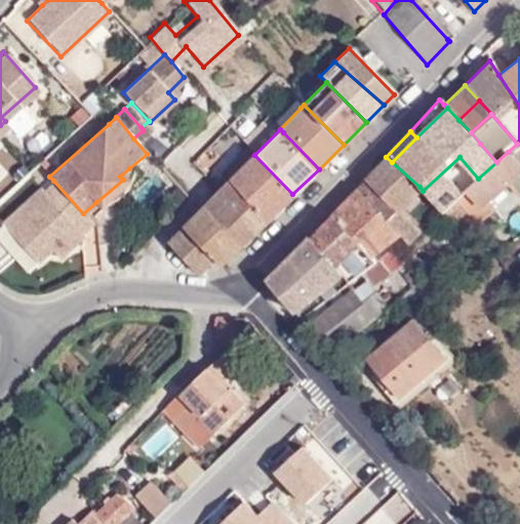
[(470,186),(442,211),(461,235),(491,208),(483,200),(507,180),(519,194),(519,167),(519,166),(508,152),(496,162),(478,178),(470,186)]
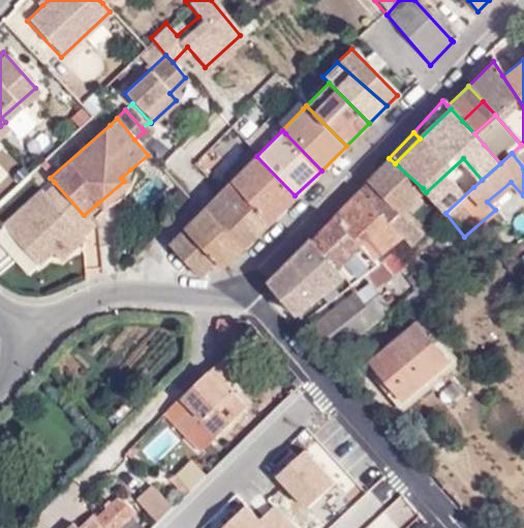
[(295,195),(256,156),(230,183),(268,222),(295,195)]
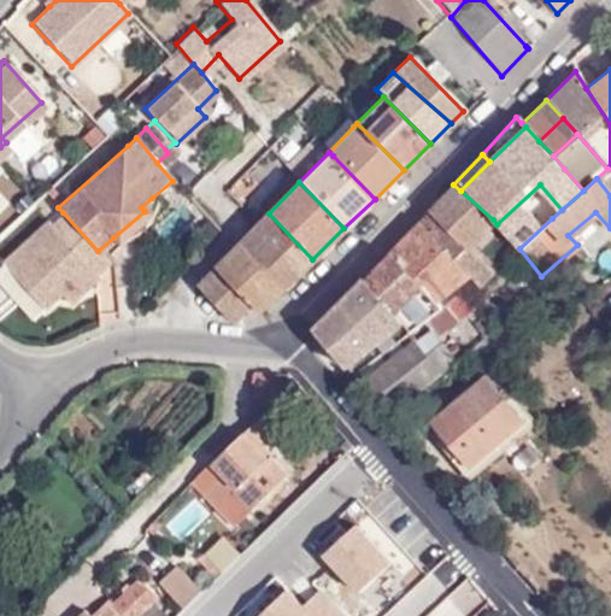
[(460,191),(453,185),(417,221),(466,273),(474,281),(477,286),(493,273),(468,245),(493,220),(460,191)]
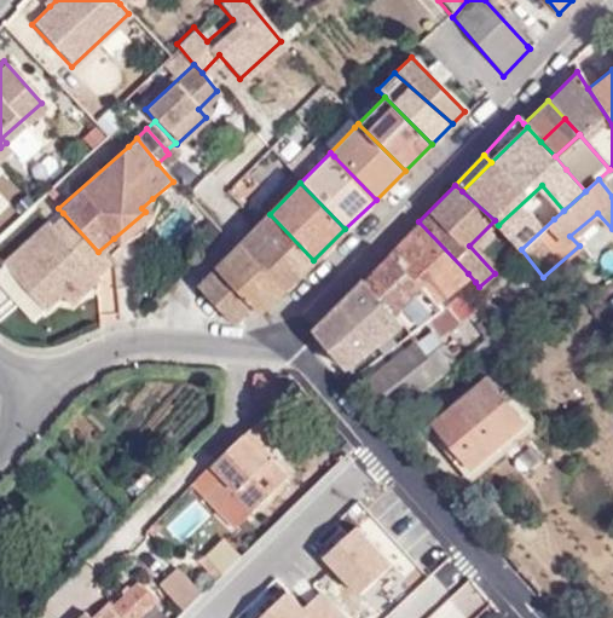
[(151,221),(156,203),(152,198),(142,208),(145,212),(114,238),(120,244),(138,231),(151,221)]
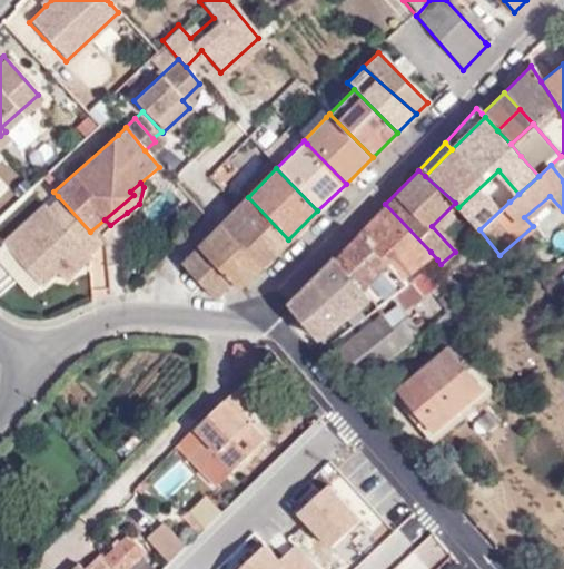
[(88,254),(86,252),(98,241),(90,232),(58,196),(47,207),(41,204),(0,242),(0,244),(38,286),(56,272),(62,278),(88,254)]
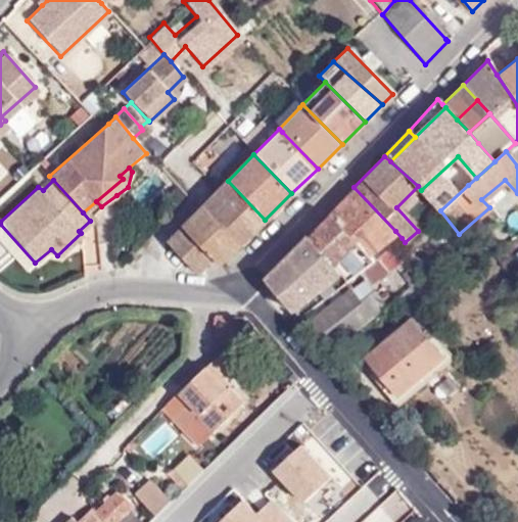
[(195,274),(212,257),(220,265),(265,220),(228,181),(195,214),(173,235),(165,243),(195,274)]
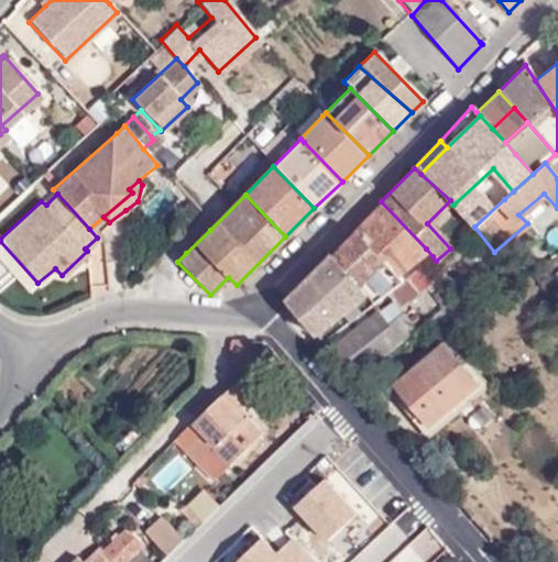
[(426,249),(381,201),(352,231),(394,274),(426,249)]
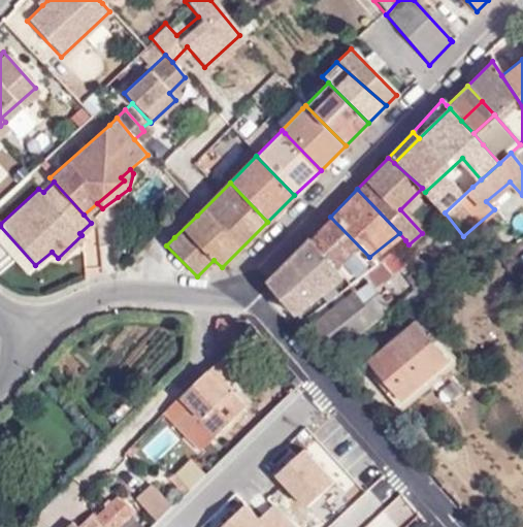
[(369,257),(330,217),(309,240),(345,281),(349,285),(377,264),(369,257)]
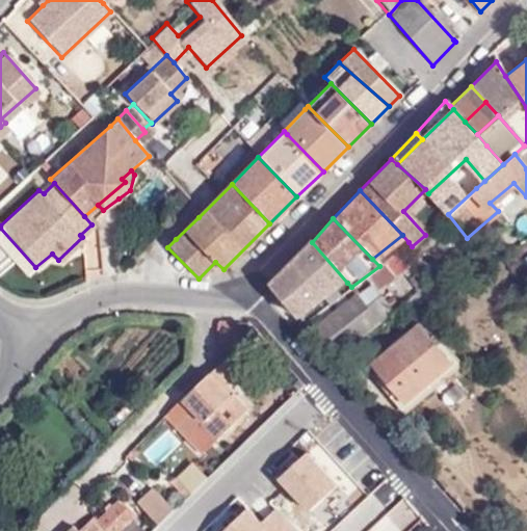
[(347,283),(312,242),(268,286),(298,320),(347,283)]
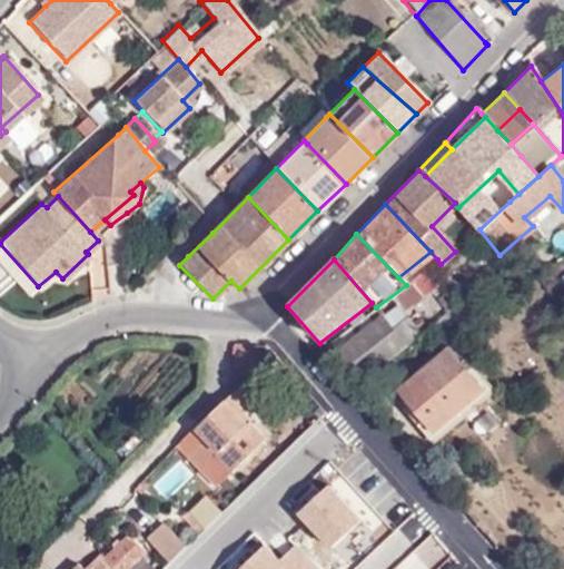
[(554,288),(563,281),(563,262),(544,275),(554,288)]
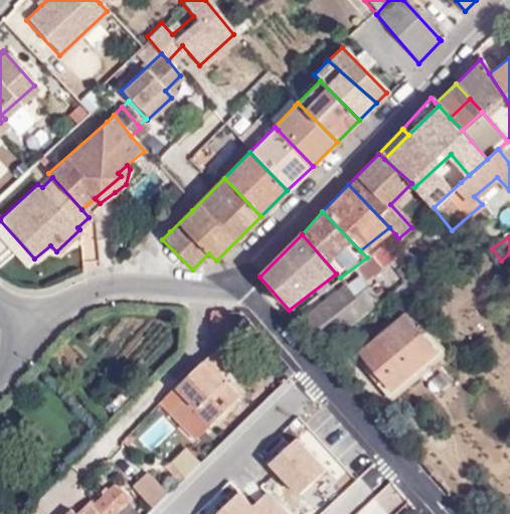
[(368,257),(376,268),(393,257),(384,243),(368,257)]
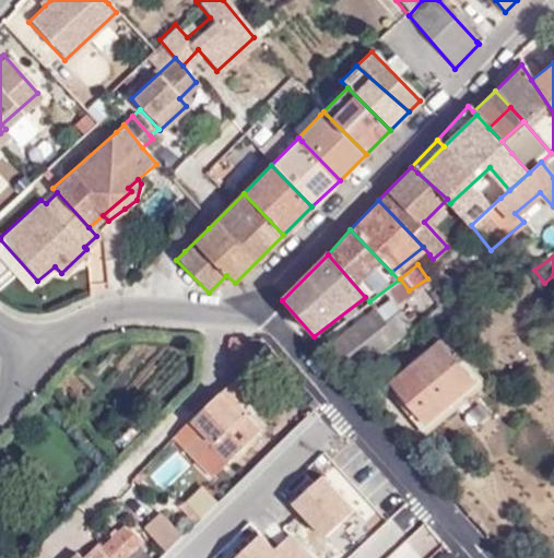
[(397,312),(382,323),(372,310),(327,346),(349,374),(409,327),(405,322),(414,316),(410,310),(401,317),(397,312)]
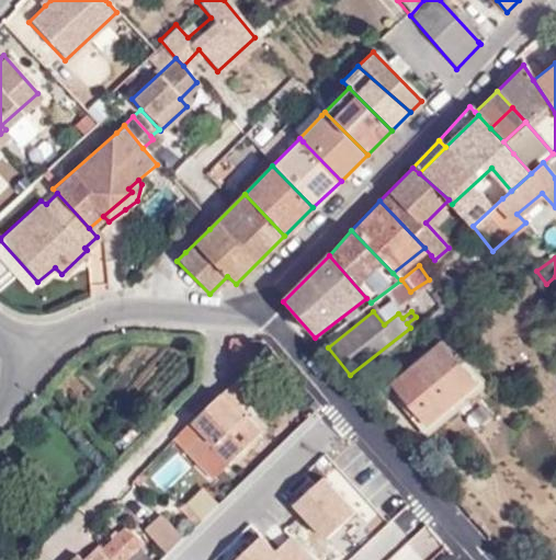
[(227,343),(244,358),(251,351),(234,335),(227,343)]
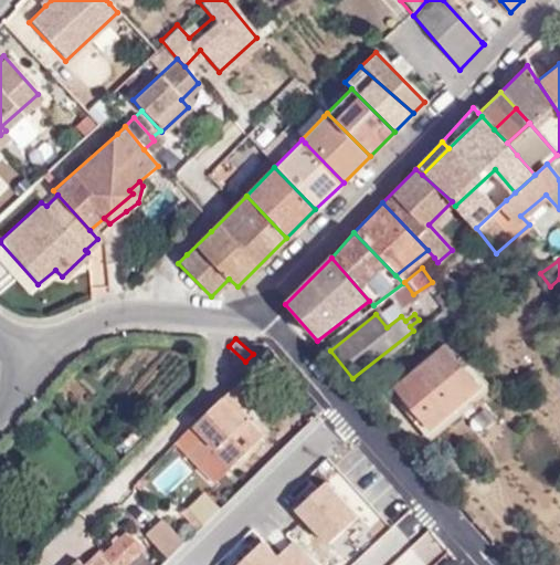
[(428,428),(478,386),(443,344),(393,387),(428,428)]
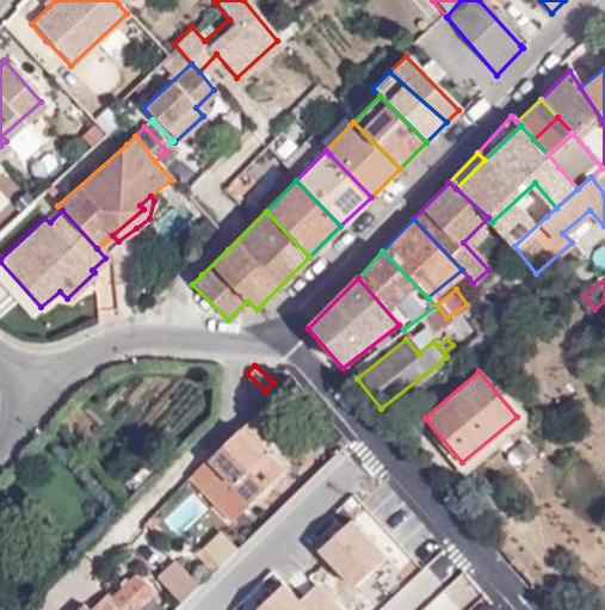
[(271,416),(258,402),(204,457),(229,484),(224,488),(241,506),(282,468),(264,451),(261,454),(248,439),(271,416)]
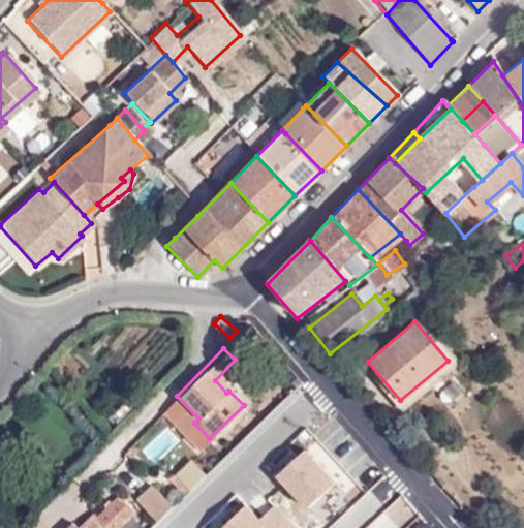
[(160,413),(183,435),(194,423),(198,418),(177,396),(160,413)]
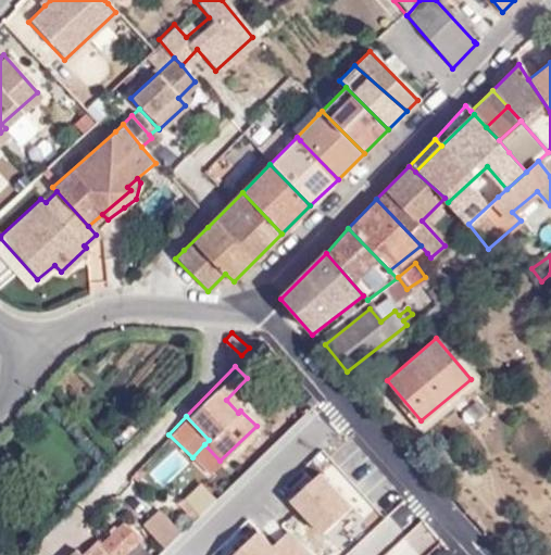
[(168,448),(143,471),(158,486),(182,462),(168,448)]
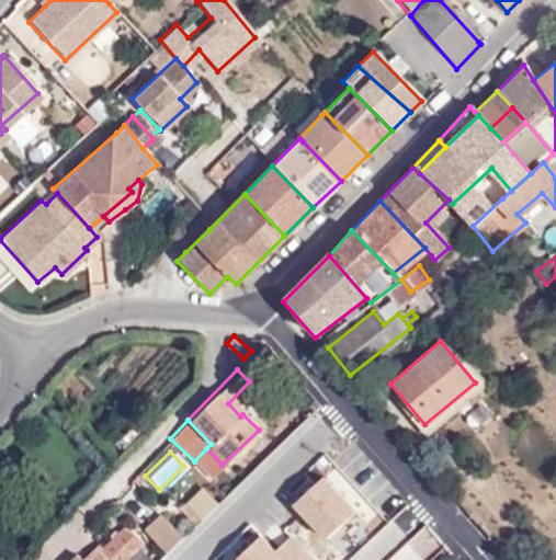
[(178,473),(161,493),(184,513),(202,493),(178,473)]
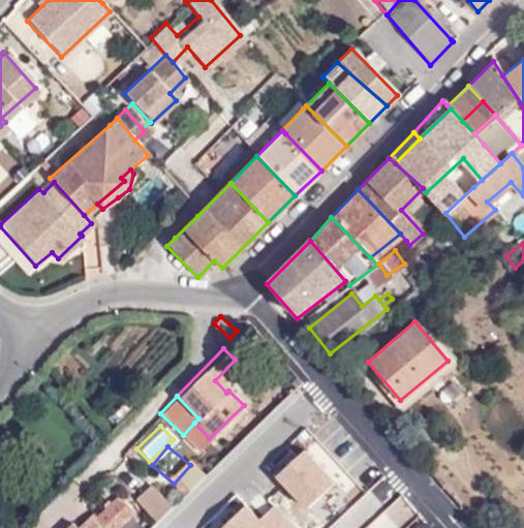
[(248,474),(241,482),(249,490),(255,484),(248,474)]
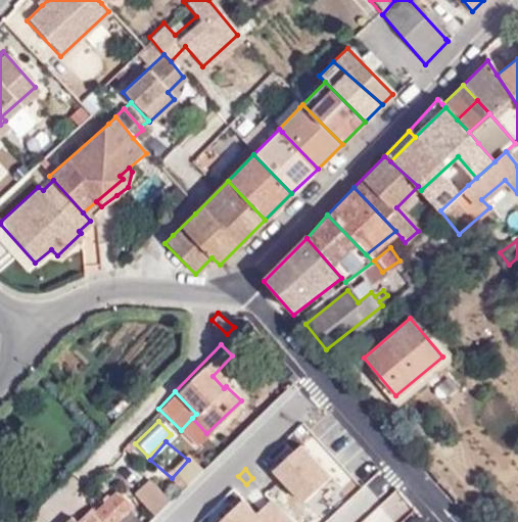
[(168,501),(146,478),(131,493),(151,517),(168,501)]
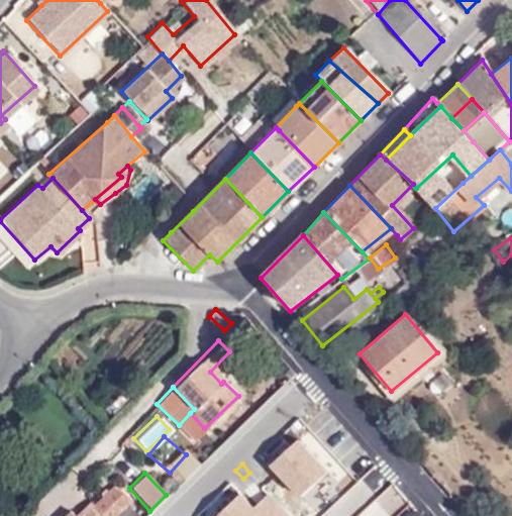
[(214,515),(235,497),(214,476),(171,515),(214,515)]
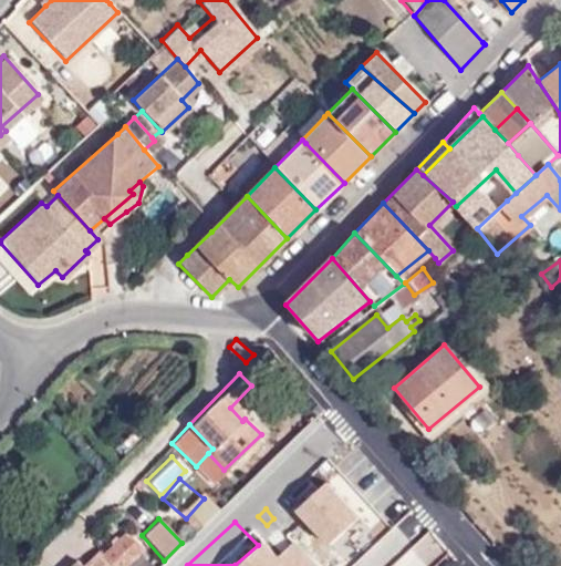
[(122,532),(99,555),(110,565),(122,565),(141,549),(122,532)]
